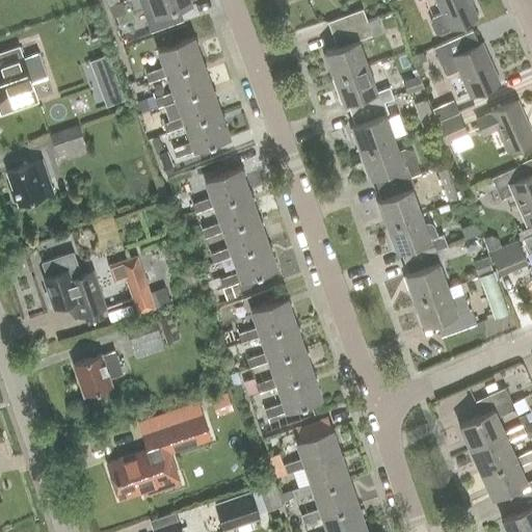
[(191,3),(189,0),(137,0),(150,32),(183,20),(178,7),(191,3)]
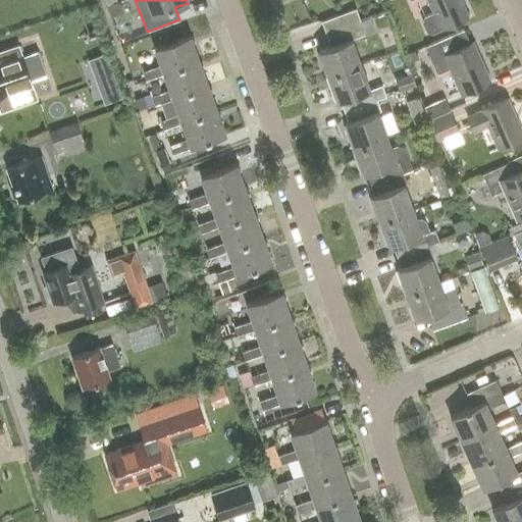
[(410,0),(427,0),(432,11),(423,15),(421,22),(426,31),(431,33),(468,17),(460,0),(409,0),(410,0)]
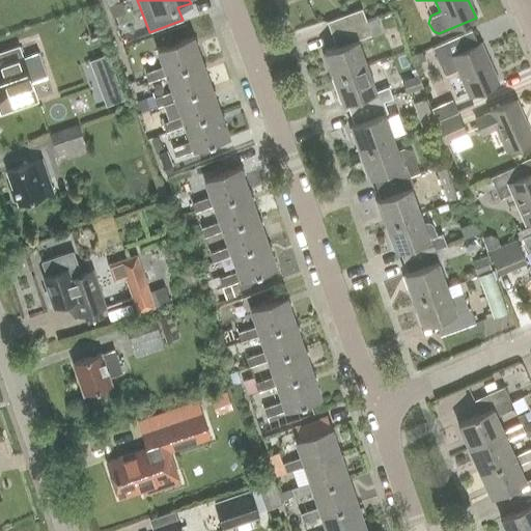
[(324,53),(333,79),(366,66),(356,40),(381,31),(375,18),(365,21),(361,9),(327,22),(336,49),(324,53)]
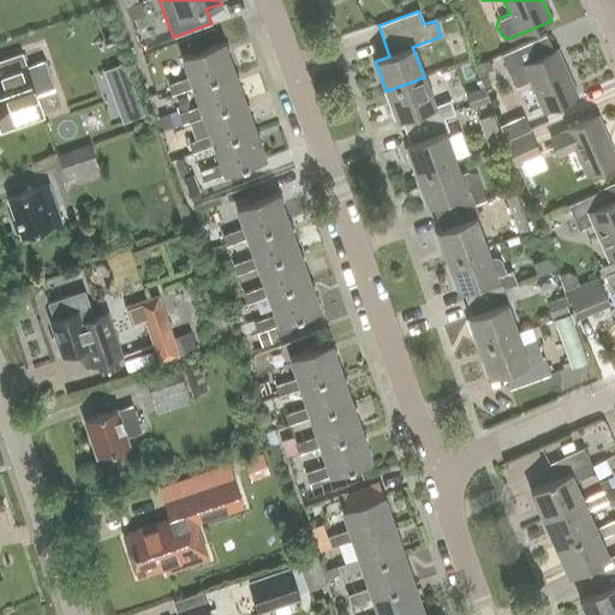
[(529,81),(543,111),(577,96),(557,51),(553,52),(545,35),(501,54),(515,87),(529,81)]
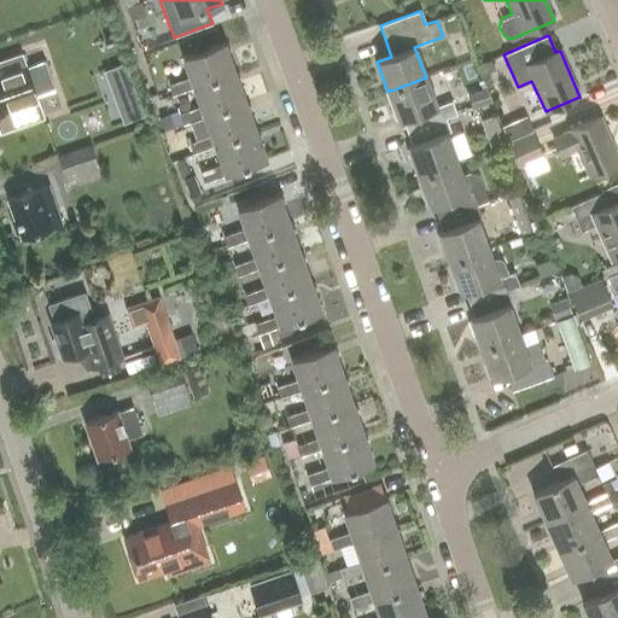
[(172,95),(193,88),(235,73),(225,42),(182,57),(190,79),(169,86),(172,95)]
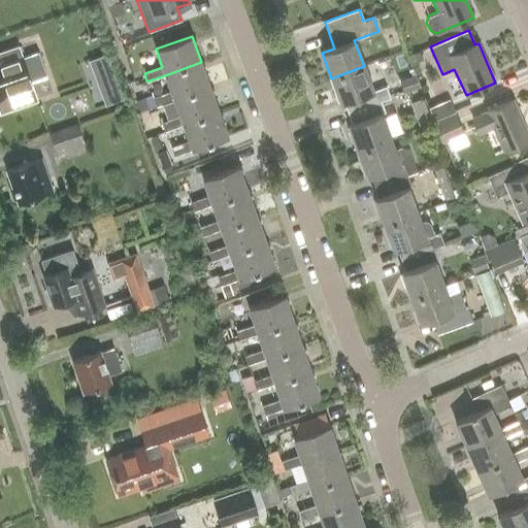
[(0,95),(6,94),(11,110),(38,101),(19,46),(0,53),(0,95)]
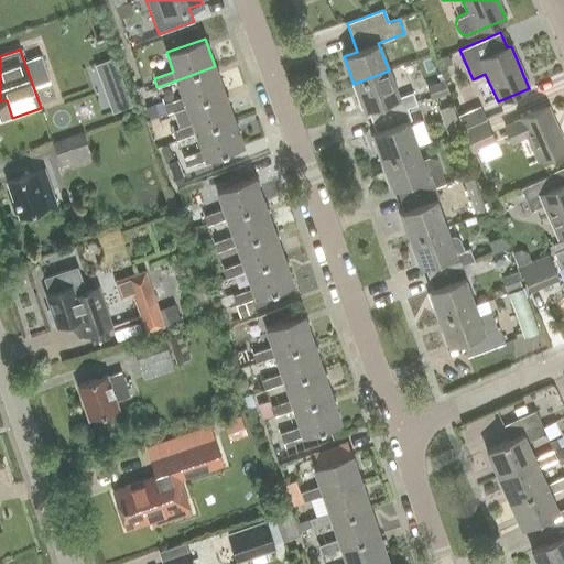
[(166,115),(186,108),(225,94),(215,66),(176,80),(183,99),(164,106),(166,115)]
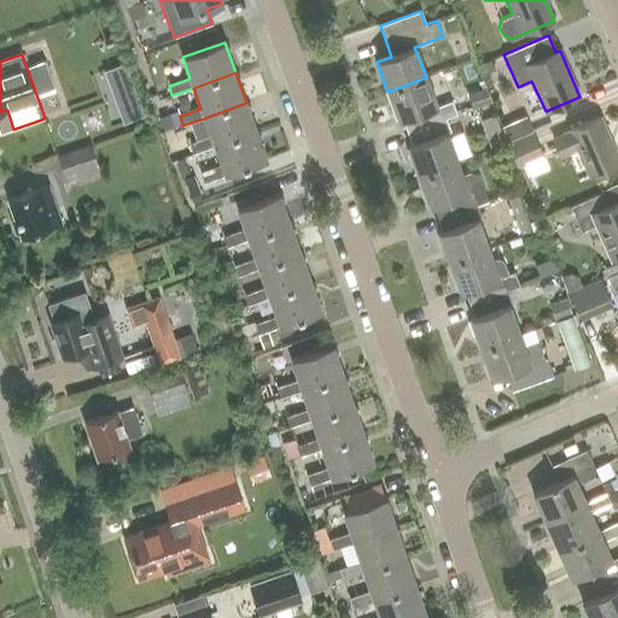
[(407,133),(445,118),(456,115),(452,101),(437,106),(426,77),(388,92),(400,122),(402,121),(407,133)]
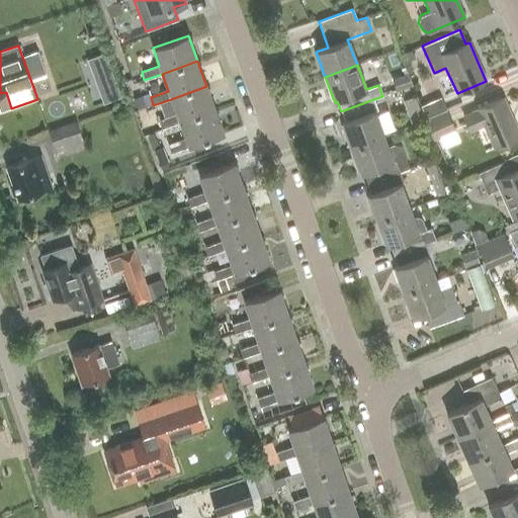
[(97,80),(103,96),(118,90),(112,74),(97,80)]
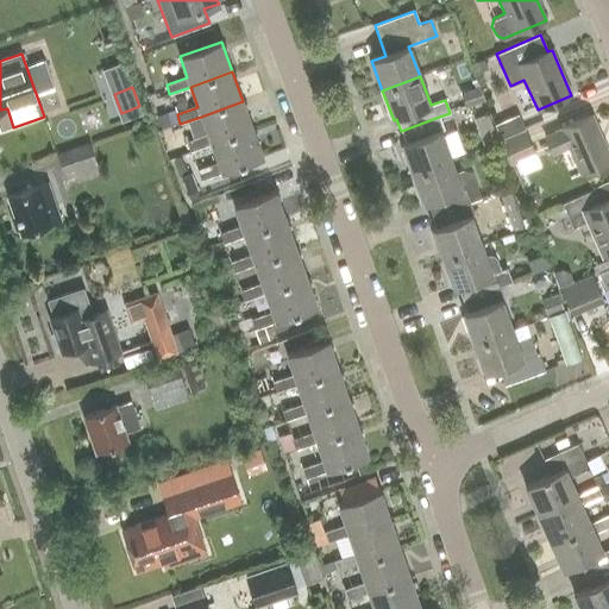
[(187,142),(190,151),(190,152),(212,145),(252,131),(243,101),(201,117),(207,135),(187,142)]
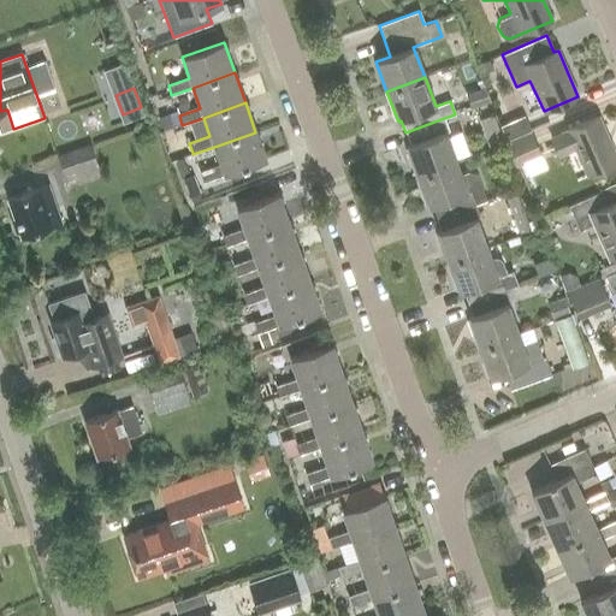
[(588,176),(615,163),(615,157),(598,117),(568,129),(569,131),(552,138),(560,155),(576,148),(588,176)]
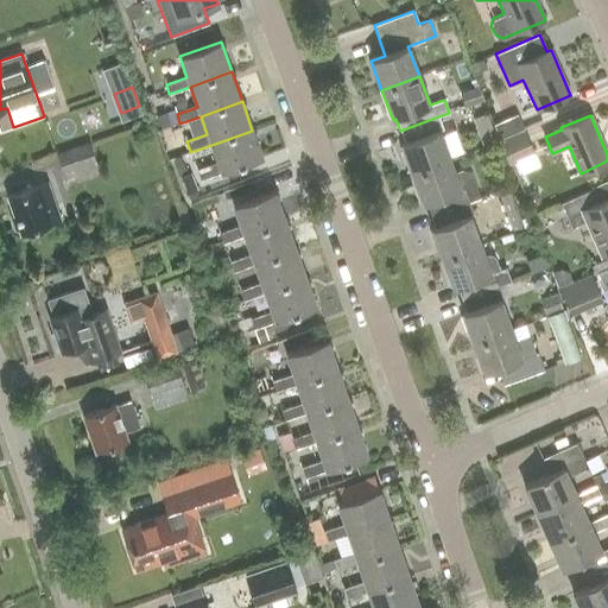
[(401,144),(412,175),(450,160),(438,131),(442,130),(438,116),(400,131),(404,143),(401,144)]
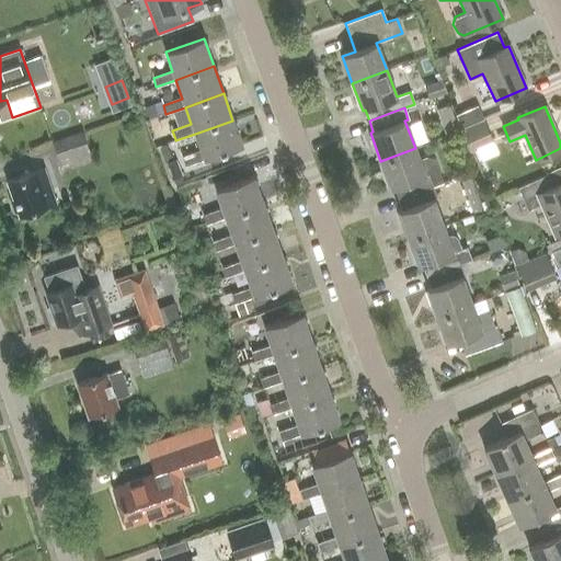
[(461,129),(470,150),(492,140),(483,119),(461,129)]
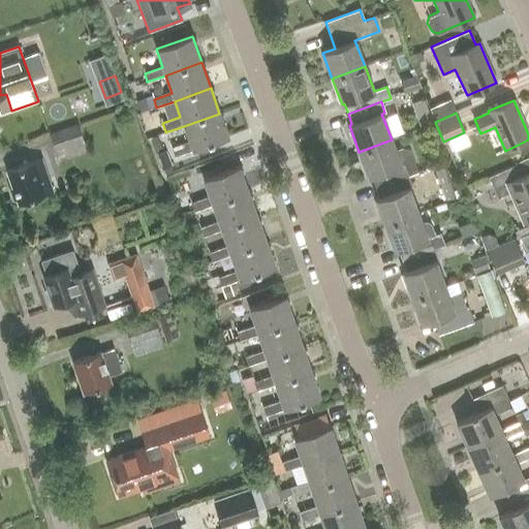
[(228,136),(219,114),(184,126),(189,142),(172,148),(174,156),(228,136)]
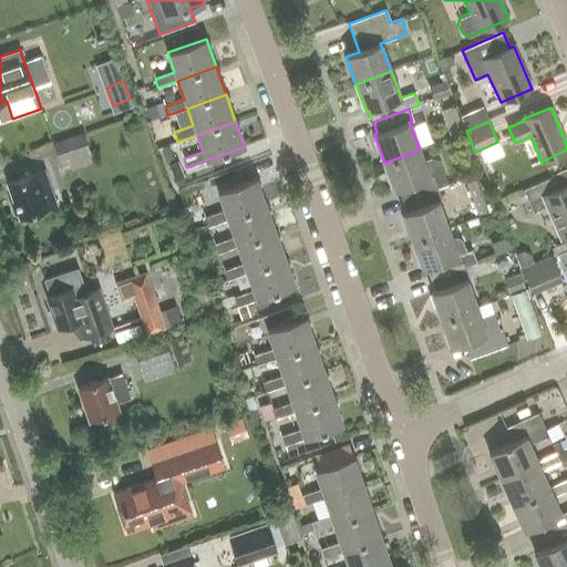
[(83,132),(53,142),(60,161),(65,158),(90,151),(83,132)]
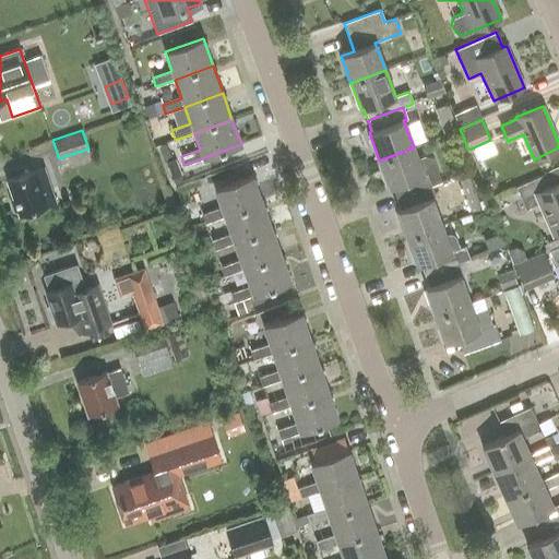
[(396,198),(431,185),(442,181),(433,158),(425,155),(417,157),(414,147),(379,161),(389,188),(392,187),(396,198)]
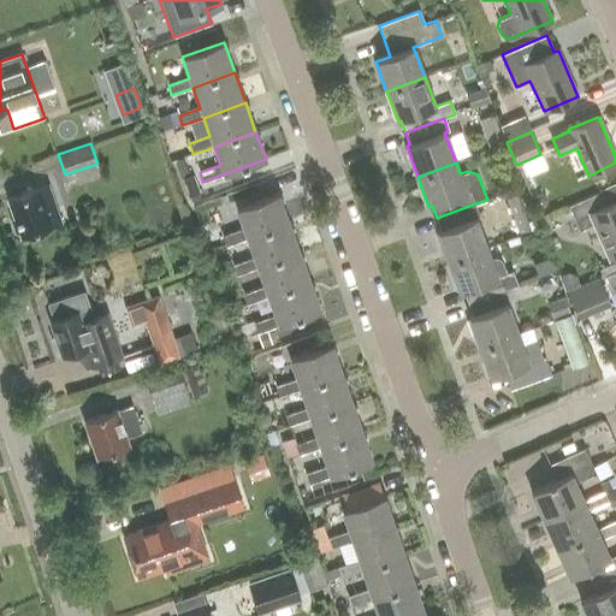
[(21,235),(60,221),(48,184),(9,199),(21,235)]
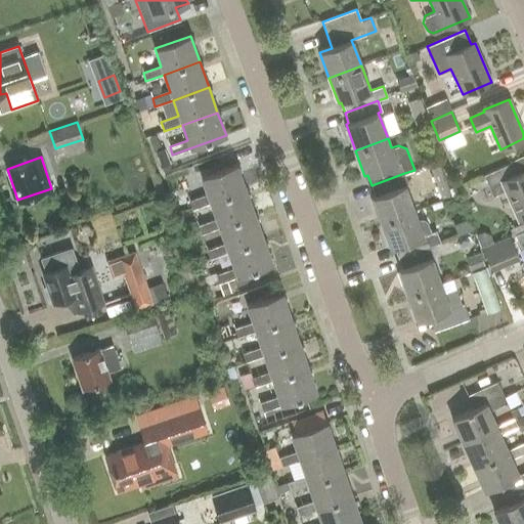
[(192,210),(210,203),(246,190),(235,164),(201,176),(207,194),(189,201),(192,210)]
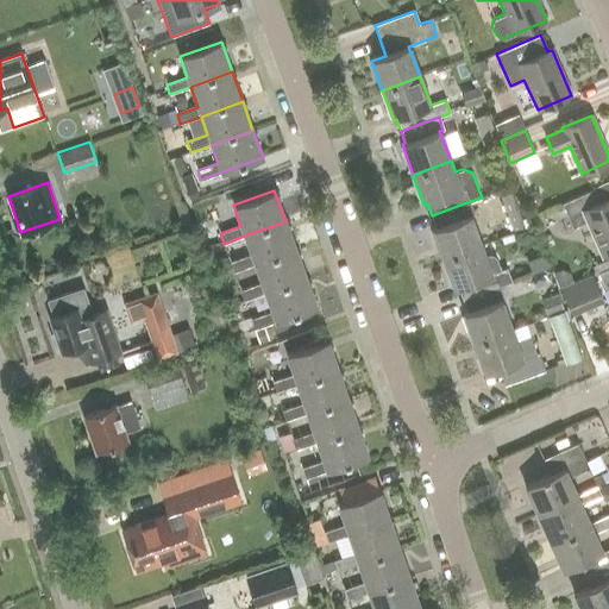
[(602,257),(608,253),(608,198),(598,203),(594,190),(564,203),(575,228),(588,223),(602,257)]
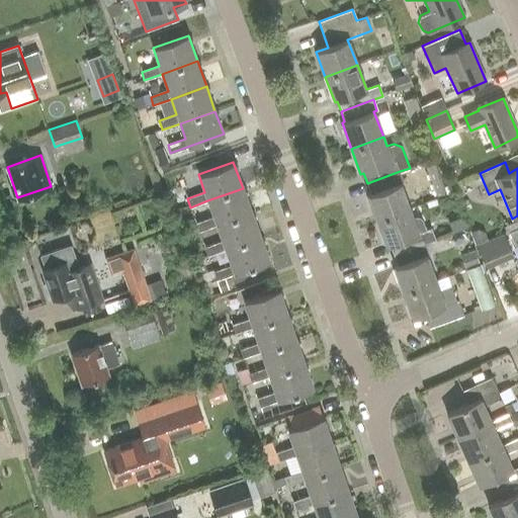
[(445,192),(435,163),(426,166),(437,195),(445,192)]
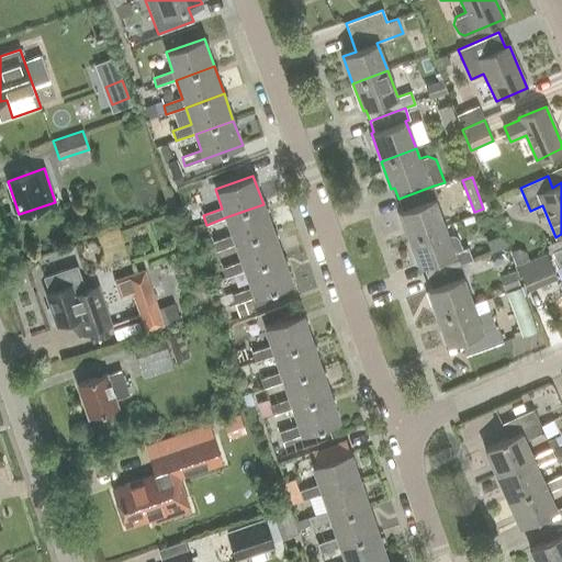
[(400,212),(409,239),(445,226),(434,199),(437,198),(434,186),(398,199),(403,211),(400,212)]
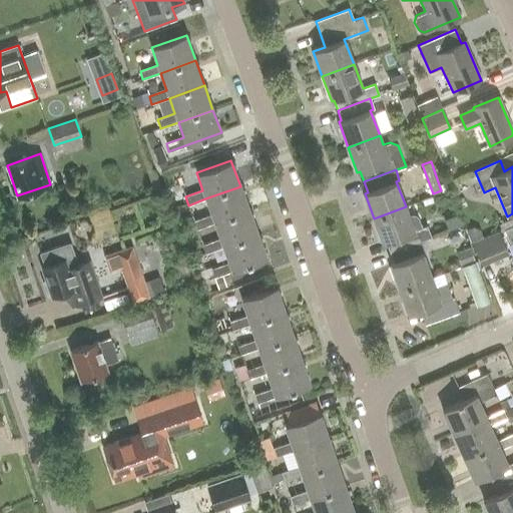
[(197,229),(214,223),(248,211),(240,186),(205,198),(211,214),(193,220),(197,229)]
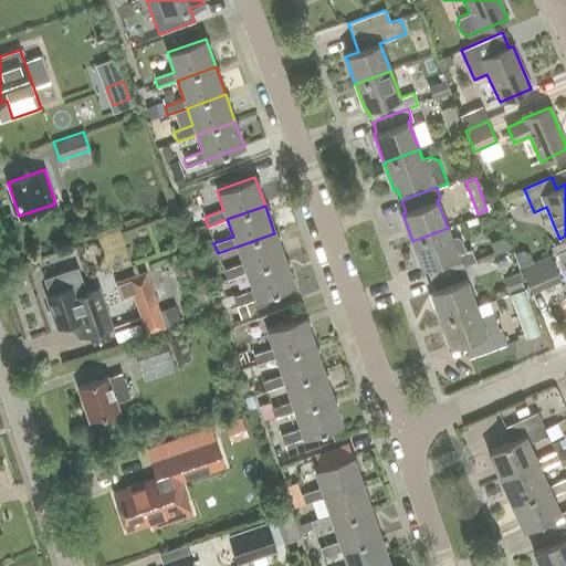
[(426,268),(430,280),(465,266),(475,262),(471,249),(464,251),(461,241),(458,238),(454,238),(451,239),(448,228),(412,241),(422,270),(426,268)]
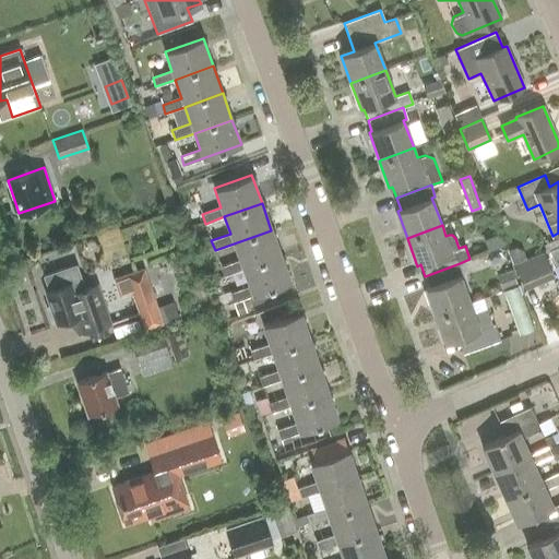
[(224,276),(244,269),(281,256),(271,230),(234,244),(240,260),(221,268),(224,276)]
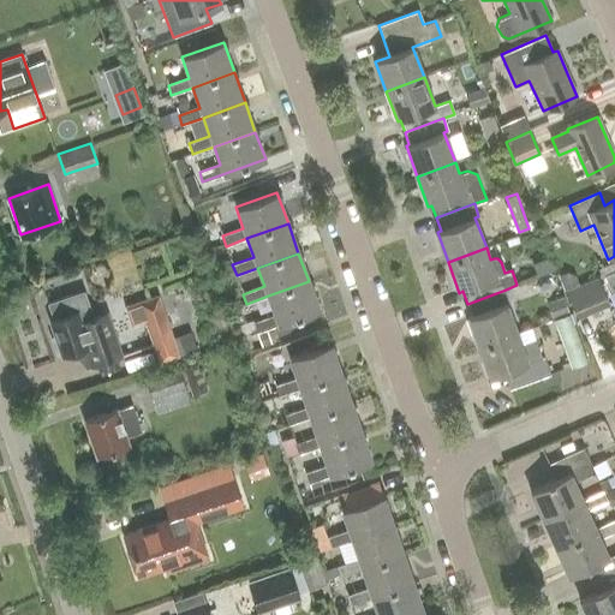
[(567,272),(559,275),(565,290),(579,284),(575,275),(567,272)]
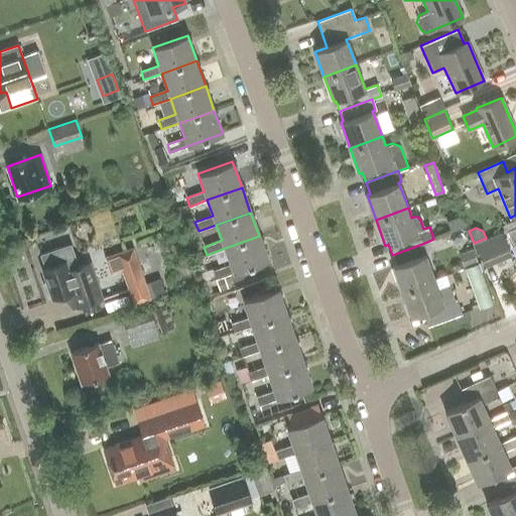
[(515,228),(514,229),(501,235),(507,247),(513,244),(515,248),(515,247),(515,228)]
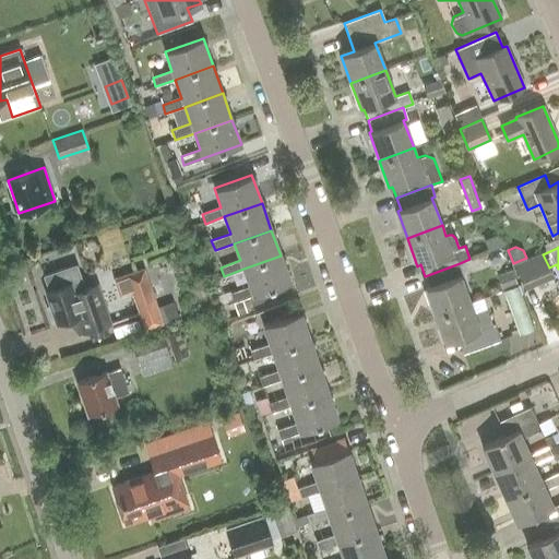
[(514,265),(524,288),(552,276),(549,268),(543,254),(543,253),(514,265)]
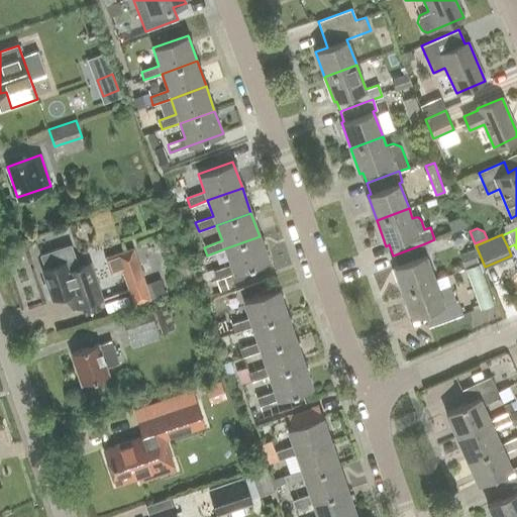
[(260,236),(225,248),(230,266),(213,272),(216,280),(269,261),(260,236)]
